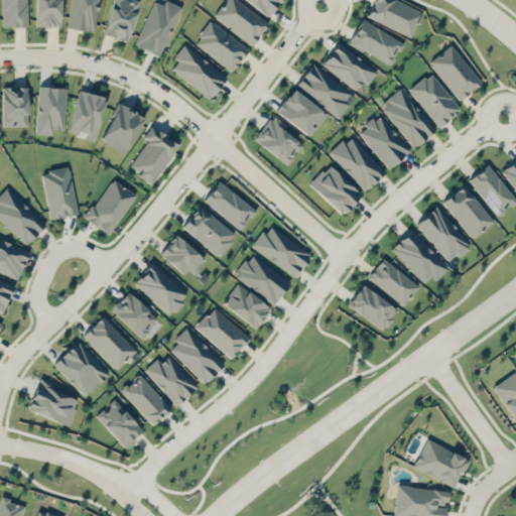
[(1,0),(2,26),(27,26),(26,0),(1,0)]
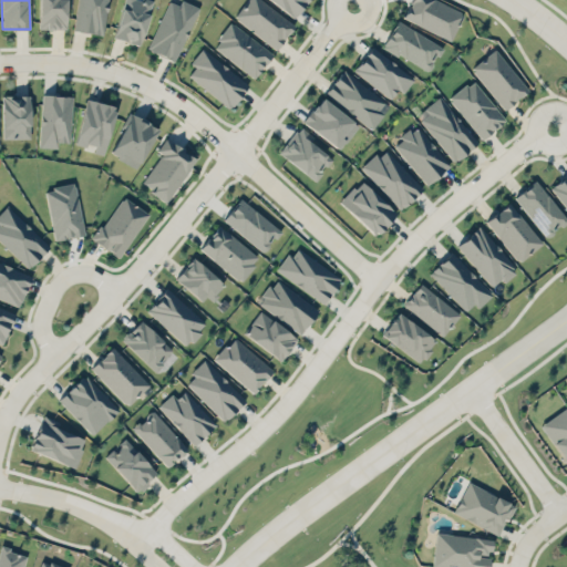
[(38,0),(38,28),(65,29),(65,0),(38,0)]
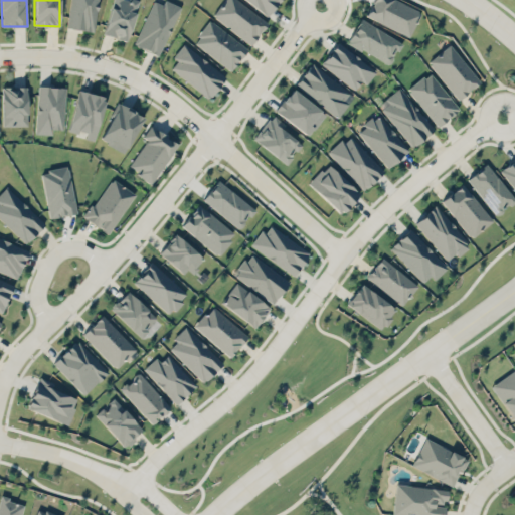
[(69,0),(66,27),(94,31),(98,0),(69,0)]
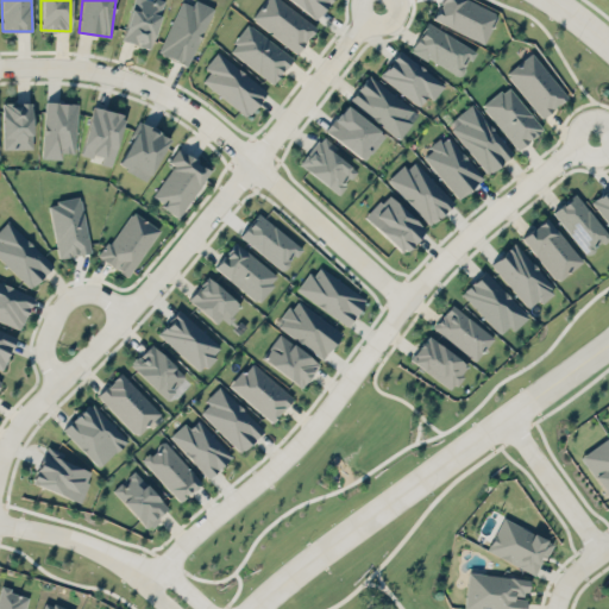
[(163,0),(131,0),(123,41),(152,48),(163,0)]
